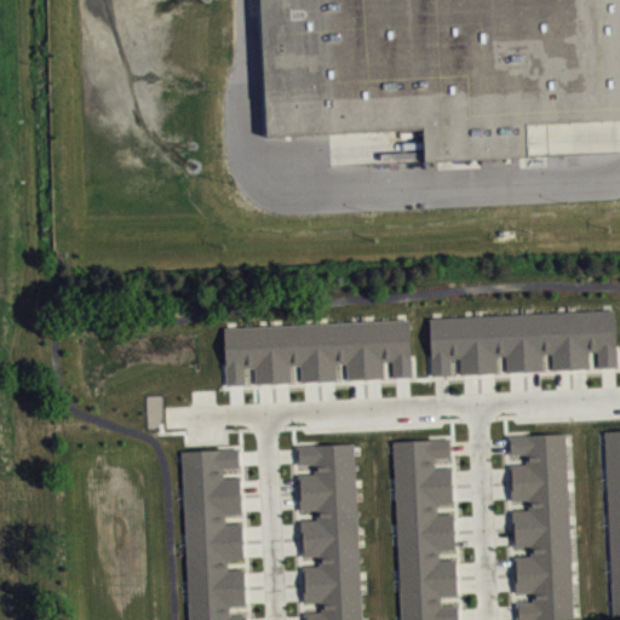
[(619,0),(260,0),(267,135),(424,127),(425,160),(528,155),(526,122),(619,118),(619,0)]
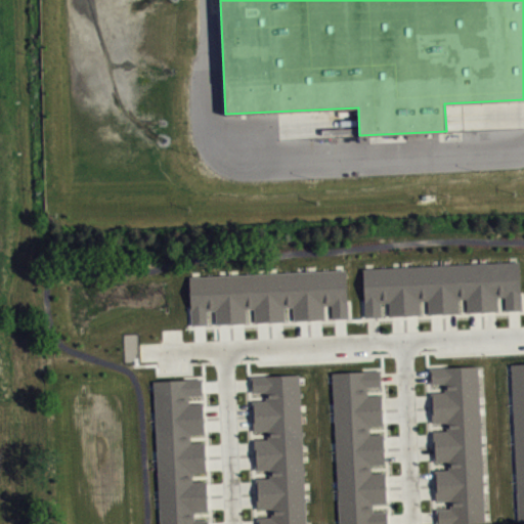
[(363,267),(365,316),(381,315),(380,301),(389,301),(390,314),(420,313),(419,299),(428,299),(428,313),(459,311),(457,297),(467,297),(467,311),(497,310),(496,296),(506,295),(506,309),(521,308),(519,260),(363,267)]
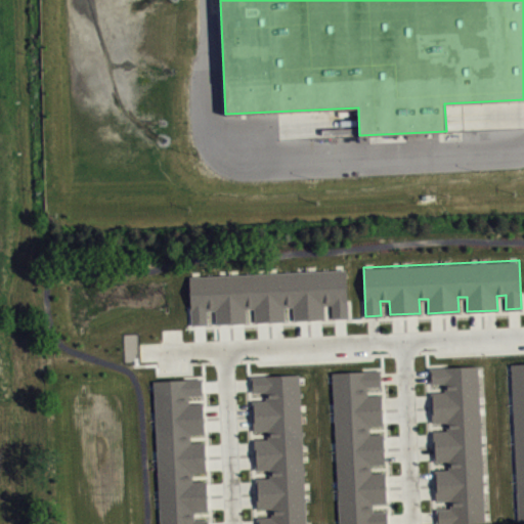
[(189,275),(191,324),(207,323),(207,309),(215,309),(216,322),(246,321),(245,307),(254,307),(255,321),(285,319),(284,305),(293,305),(294,319),(323,318),(322,304),(332,303),(332,317),(348,316),(346,268),(189,275)]
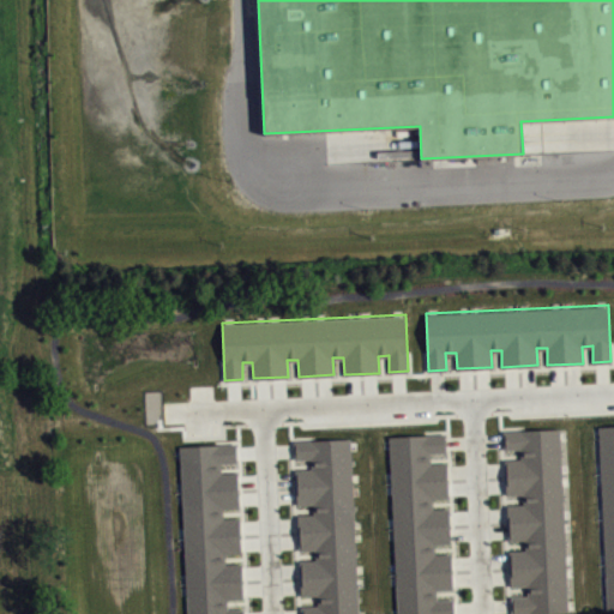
[(606,609),(613,608),(613,423),(597,425),(606,609)]
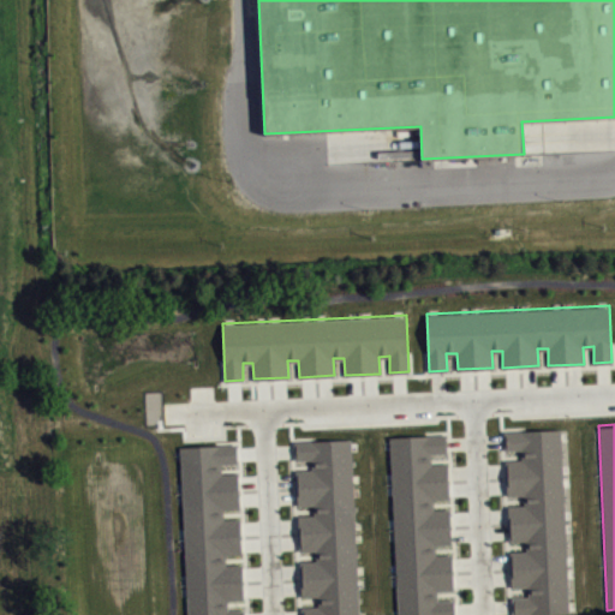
[(560,427),(503,429),(505,447),(520,447),(521,457),(505,458),(507,493),(523,493),(524,502),(507,503),(508,538),(525,538),(526,548),(509,549),(511,585),(527,584),(527,593),(511,595),(512,614),(568,611),(560,427)]
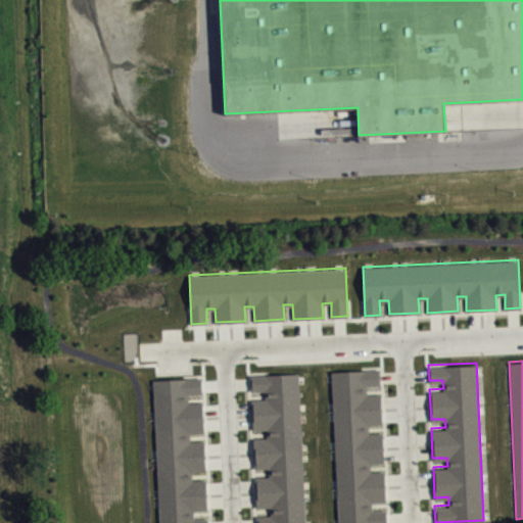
[(336,522),(386,522),(386,509),(372,510),(371,502),(385,501),(384,470),(370,471),(369,462),(384,462),(382,431),(368,432),(368,424),(382,423),(381,392),(366,393),(366,385),(380,384),(379,368),(330,370),(336,522)]
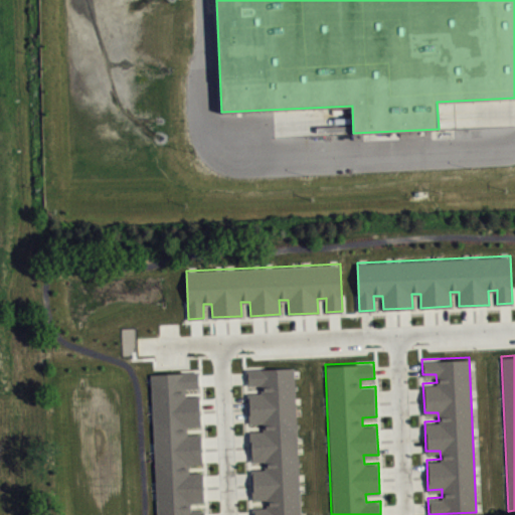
[(300,514),(294,366),(246,368),(247,384),(261,383),(262,392),(247,392),(249,422),(263,421),(264,431),(249,431),(250,461),(265,460),(266,469),(251,469),(252,499),(267,498),(267,507),(252,507),(252,514),(300,514)]
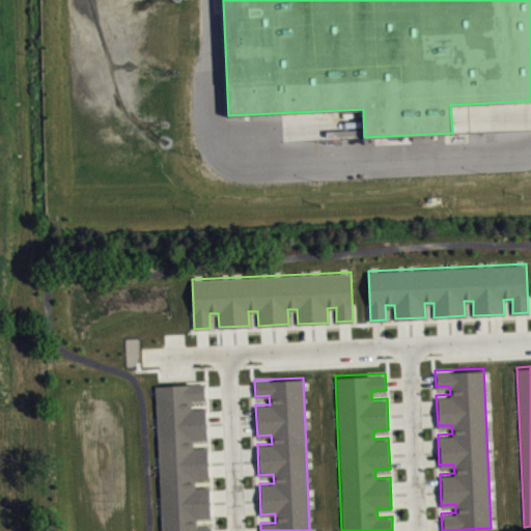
[(161,530),(212,530),(212,525),(196,526),(196,518),(211,516),(210,485),(194,486),(194,477),(208,476),(207,446),(193,446),(193,438),(207,438),(205,407),(191,408),(191,398),(205,398),(204,382),(155,384),(161,530)]
